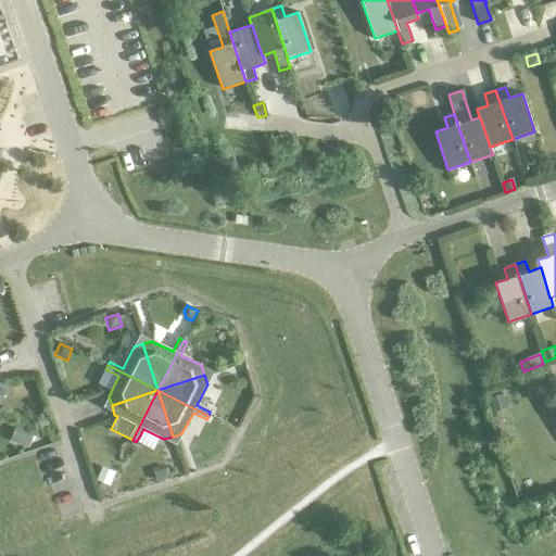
[(501,395),(488,400),(492,414),(505,409),(501,395)]
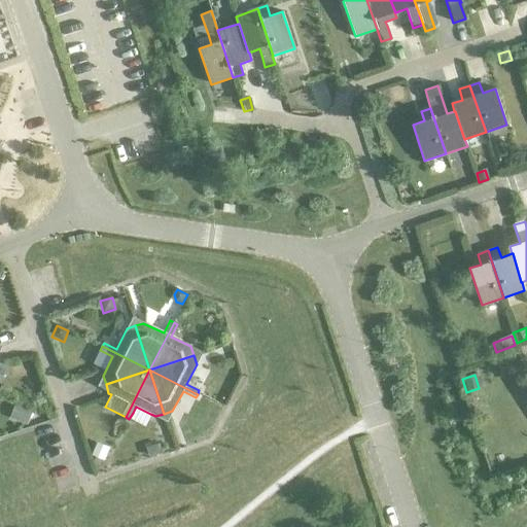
[(16,403),(10,419),(27,426),(33,411),(16,403)]
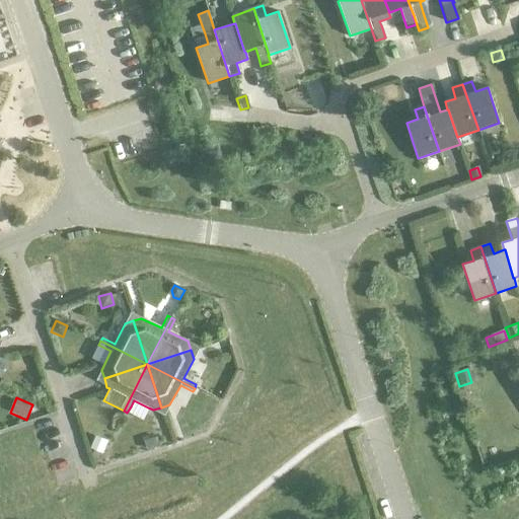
[(131,406),(127,413),(142,421),(148,408),(134,400),(131,406)]
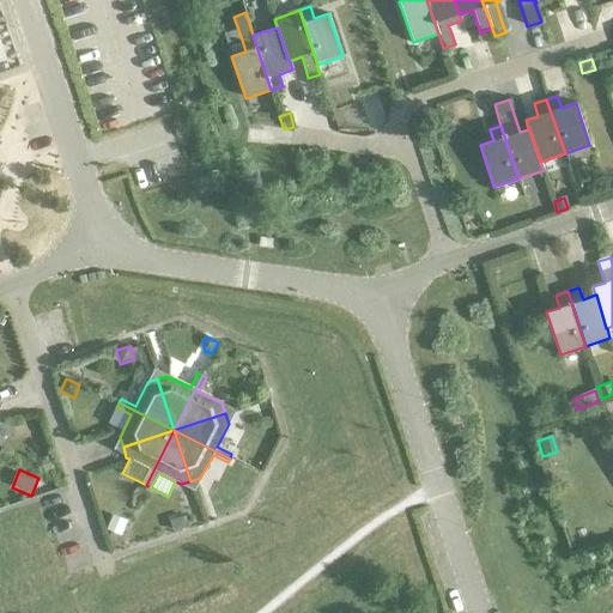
[(113,513),(105,527),(120,534),(127,520),(113,513)]
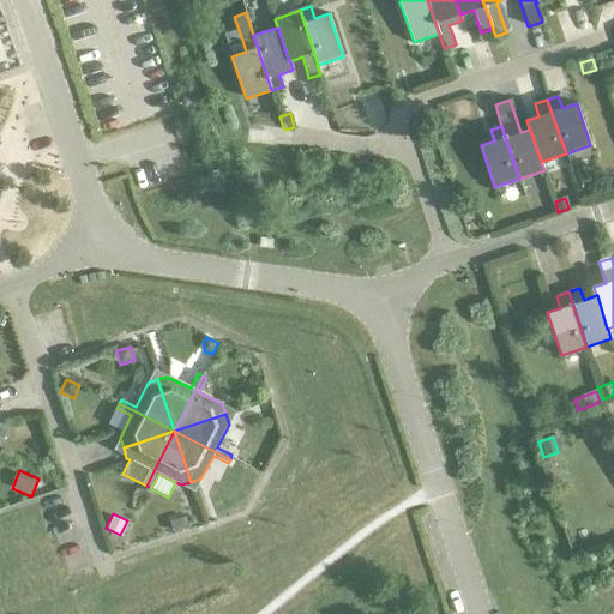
[(185,517),(170,522),(173,533),(188,528),(185,517)]
